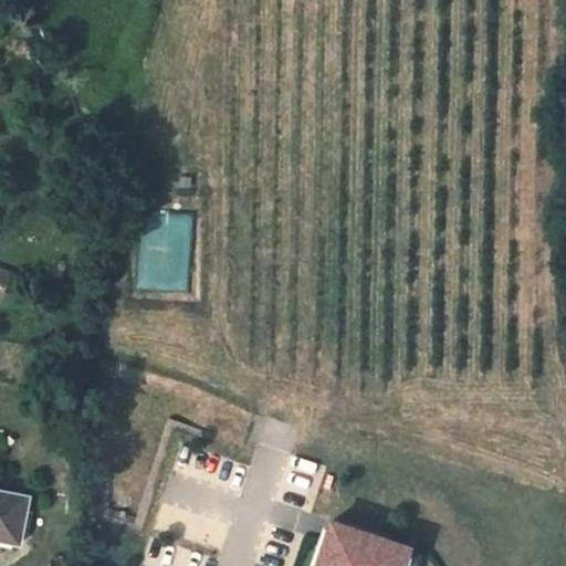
[(188,290),(189,212),(142,212),(140,289),(188,290)]
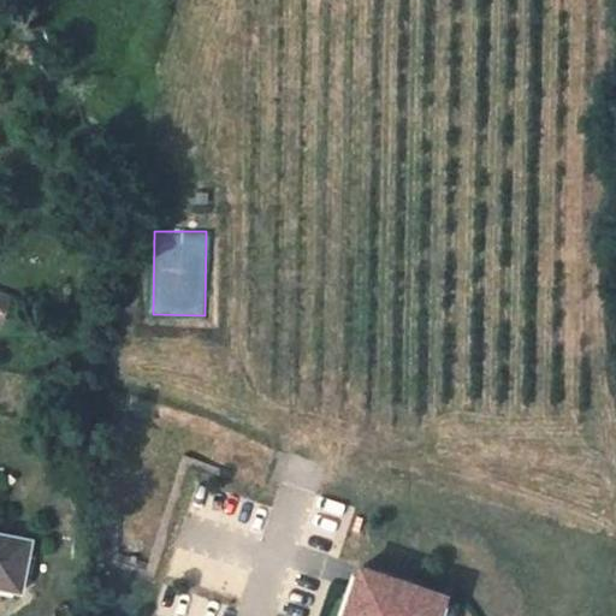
[(0,289),(0,319),(5,321),(11,292),(0,289)]
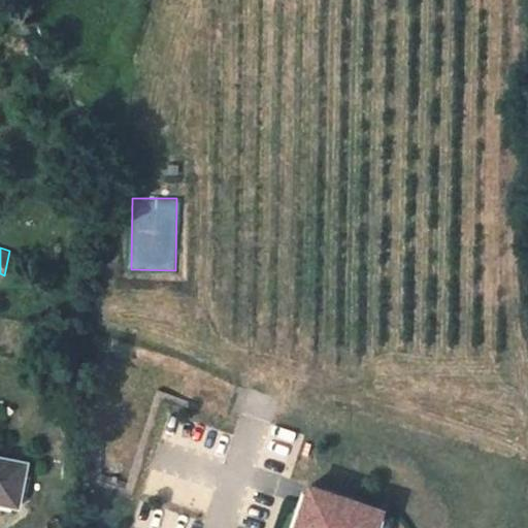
[(46,345),(47,334),(37,333),(35,343),(46,345)]
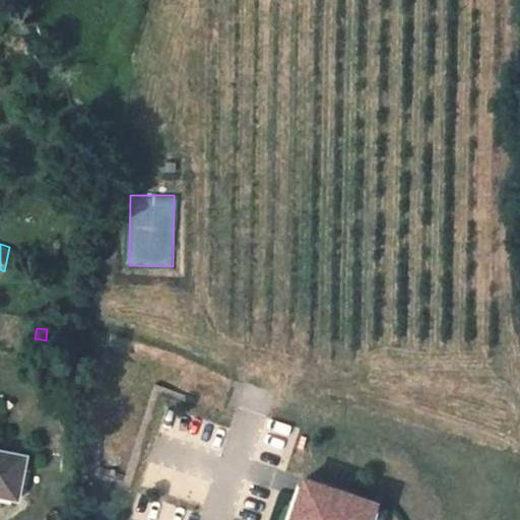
[(0,451),(0,496),(17,500),(26,457),(0,451)]
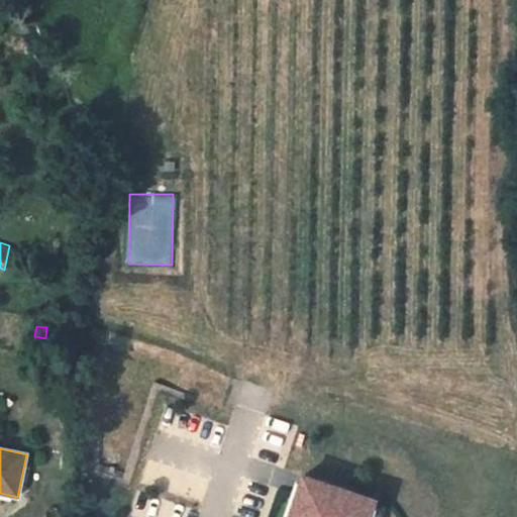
[(370,516),(376,501),(303,477),(290,516),(370,516)]
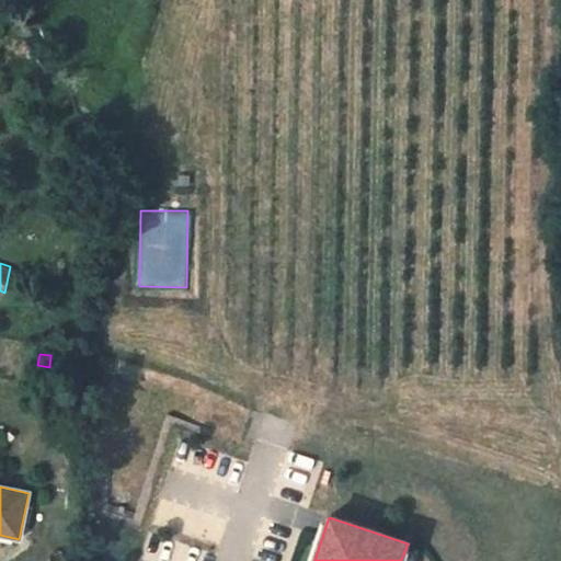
All buildings are outlined.
